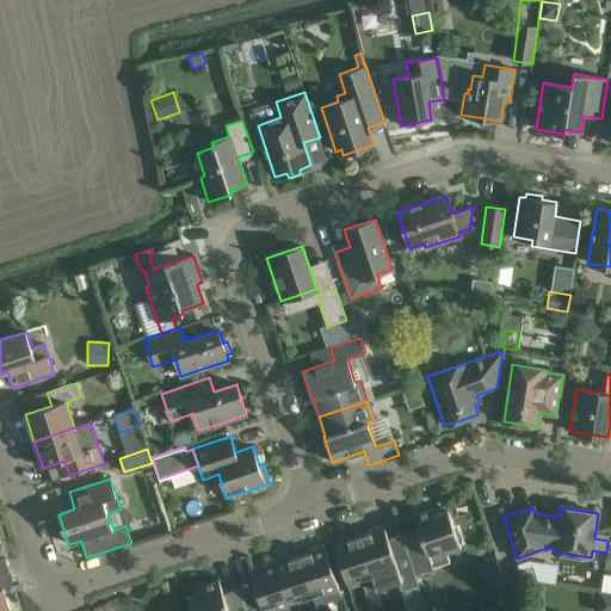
[(414,574),(432,568),(432,567),(449,562),(446,553),(457,549),(461,548),(460,544),(461,543),(461,536),(457,531),(455,531),(448,510),(445,511),(434,514),(432,510),(413,516),(418,529),(401,535),(414,574)]
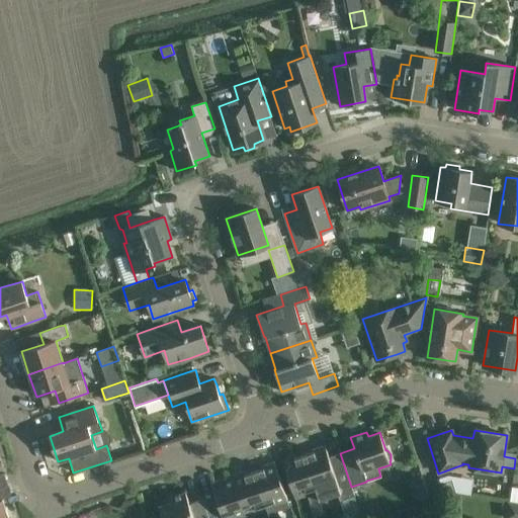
[(313,451),(304,454),(320,501),(323,500),(324,502),(338,497),(338,495),(341,494),(342,500),(354,496),(351,487),(340,453),(329,457),(325,446),(312,450),(313,451)]
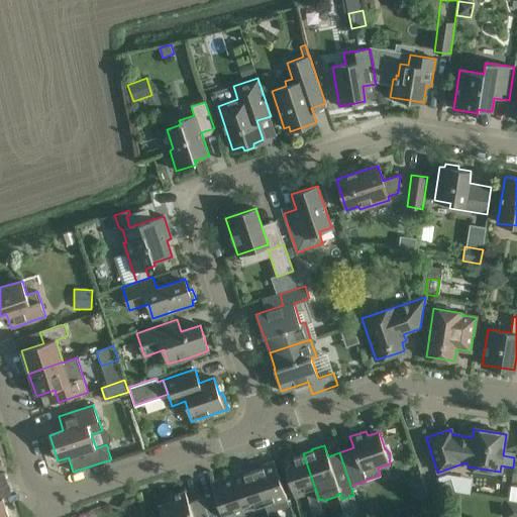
[(313,516),(323,513),(319,500),(303,453),(295,456),(294,454),(282,459),(288,479),(295,498),(306,494),(309,502),(308,503),(313,516)]
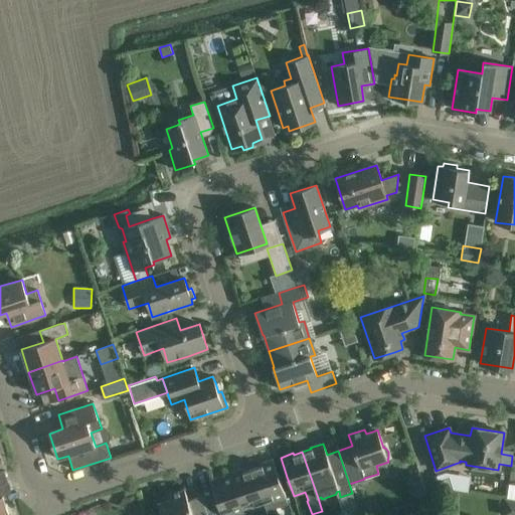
[(252,469),(264,502),(268,514),(278,514),(277,508),(288,504),(286,498),(280,479),(273,460),(261,464),(261,466),(252,469)]
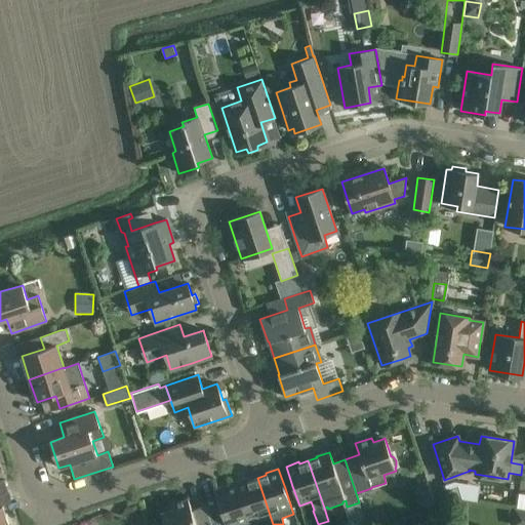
[(236,483),(248,522),(260,518),(259,515),(269,512),(257,478),(248,481),(248,479),(236,483)]
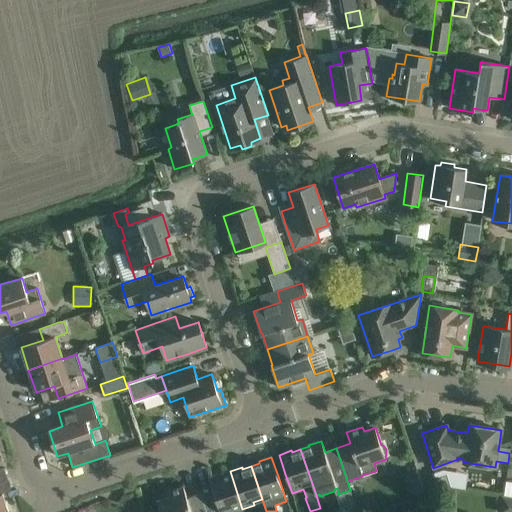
[(220,511),(233,511),(242,509),(230,471),(209,478),(220,511)]
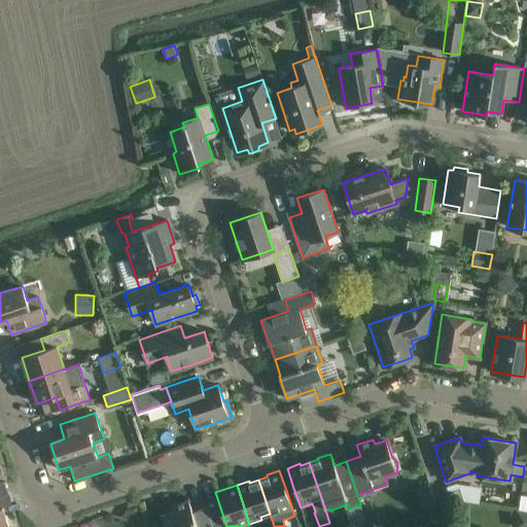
[(459,488),(448,492),(452,502),(462,499),(459,488)]
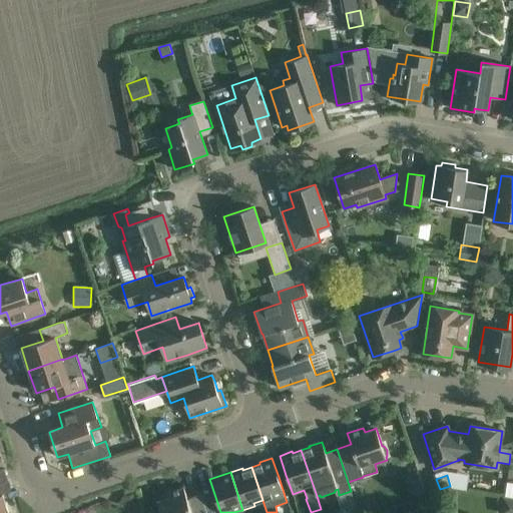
[(206,512),(200,495),(187,499),(183,488),(167,493),(169,497),(157,501),(161,512),(206,512)]
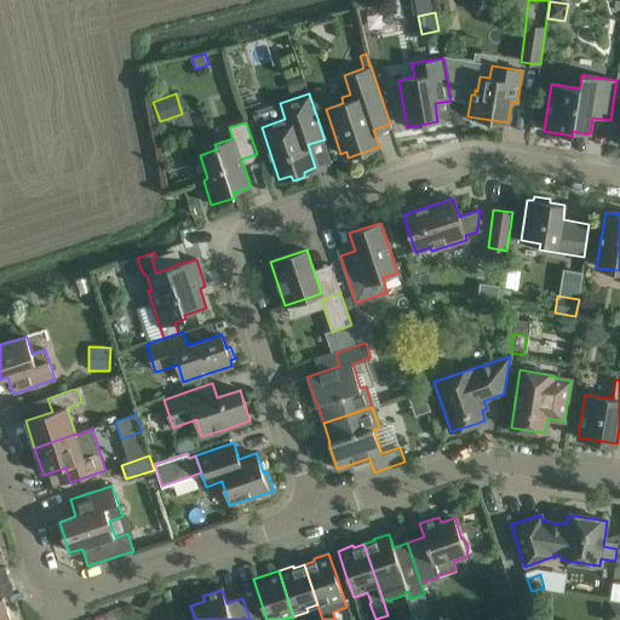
[(0,619),(10,619),(3,597),(0,597),(0,619)]
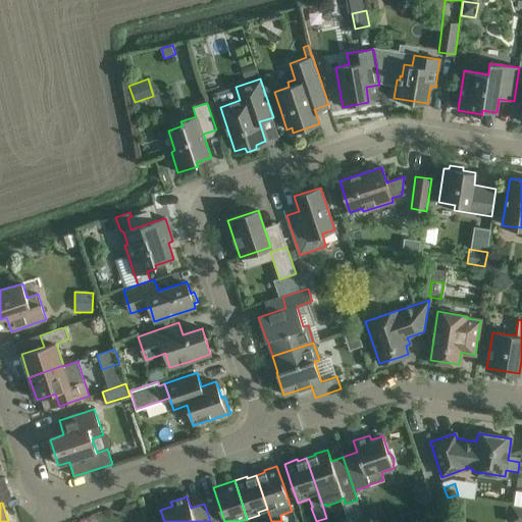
[(521,521),(521,506),(511,505),(508,521),(521,521)]
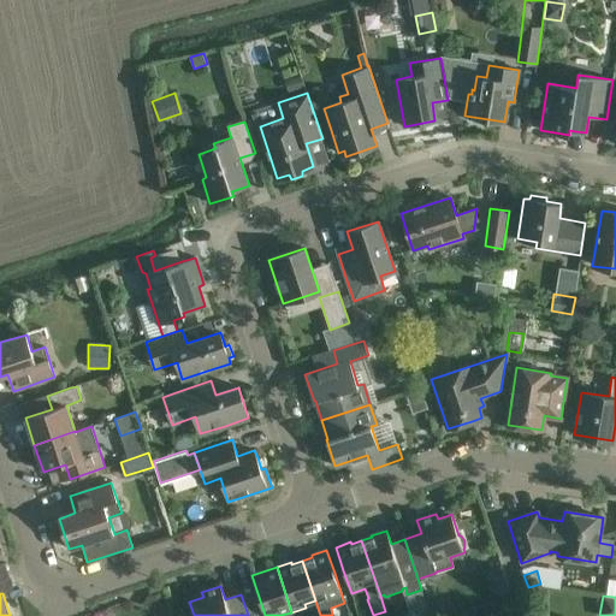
[(436,615),(443,614),(438,599),(426,603),(431,615),(436,615)]
